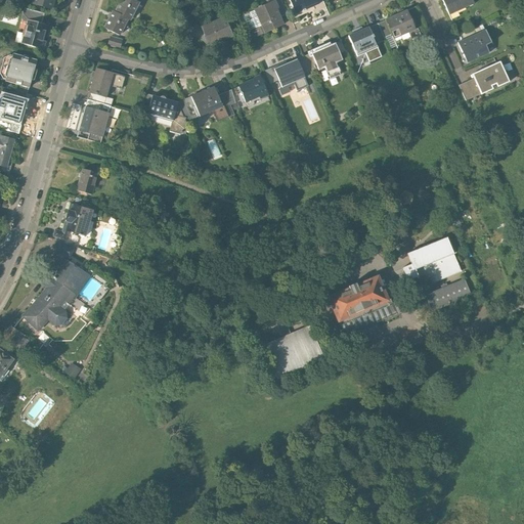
[(54,0),(33,0),(32,3),(52,9),(54,0)]
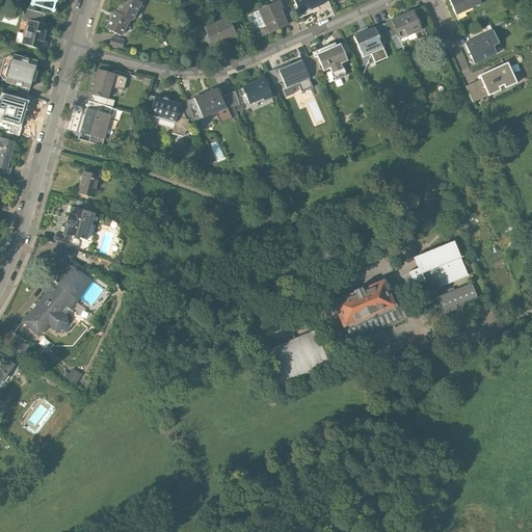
[(133,0),(123,0),(115,15),(124,18),(123,19),(129,22),(131,23),(141,4),(133,0)]
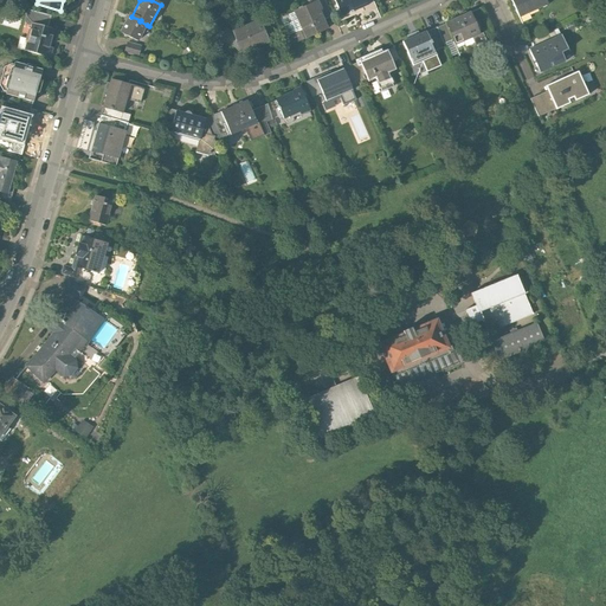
[(316,0),(317,2),(318,2),(322,11),(321,12),(324,21),(333,18),(324,0),(316,0)]
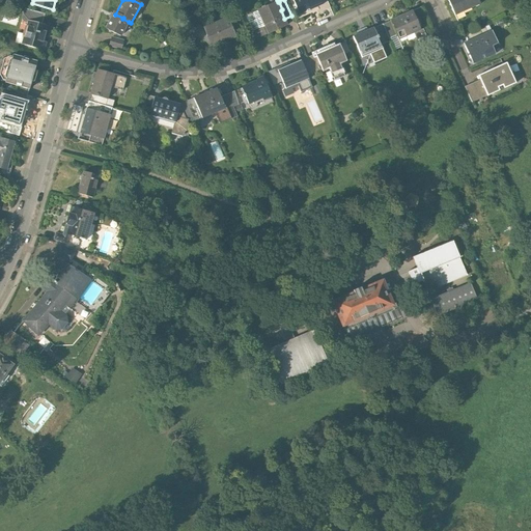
[(292,0),(297,9),(295,9),(299,19),(317,10),(317,8),(324,6),(320,0),(292,0)]
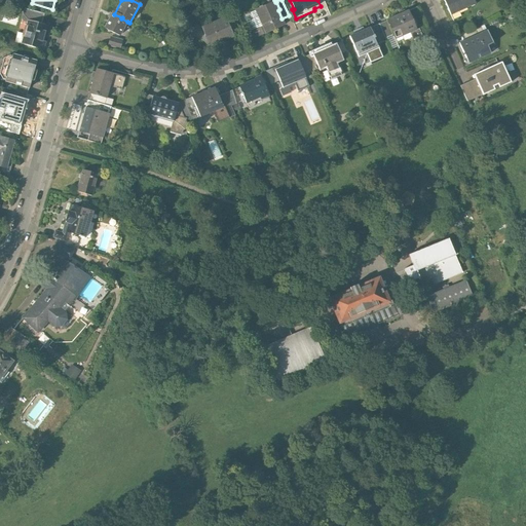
[(323,0),(317,0),(321,6),(314,8),(314,10),(316,14),(328,9),(323,0)]
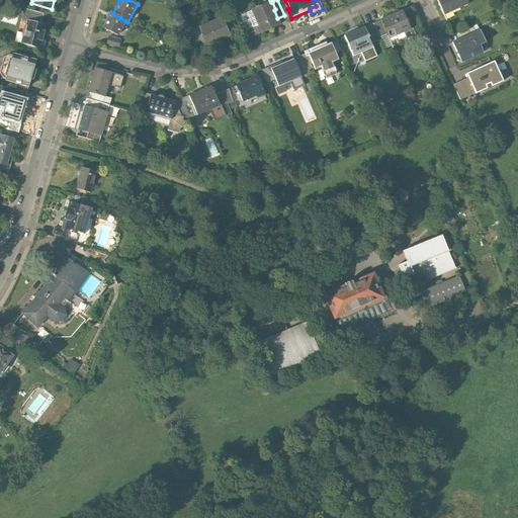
[(465,0),(438,0),(445,15),(468,4),(465,0)]
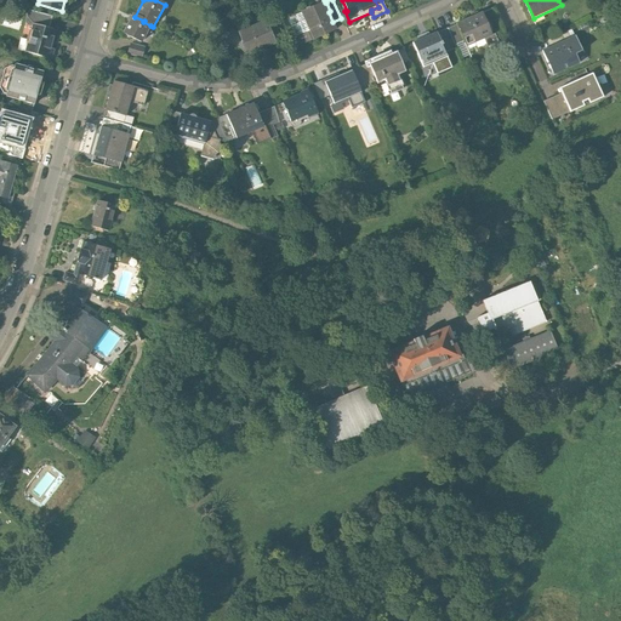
[(330,11),(326,3),(325,3),(302,13),(313,39),(336,29),(332,22),(329,12),(330,11)]
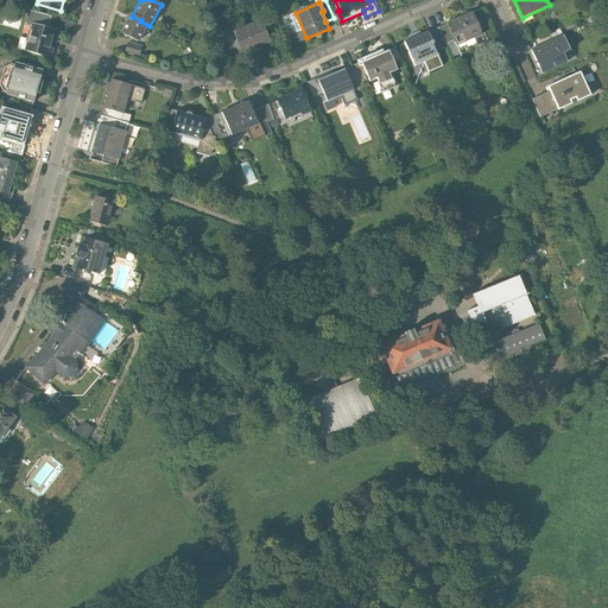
[(31,25),(32,23),(49,27),(51,17),(29,11),(25,20),(26,23),(26,24),(27,24),(29,25),(31,25)]
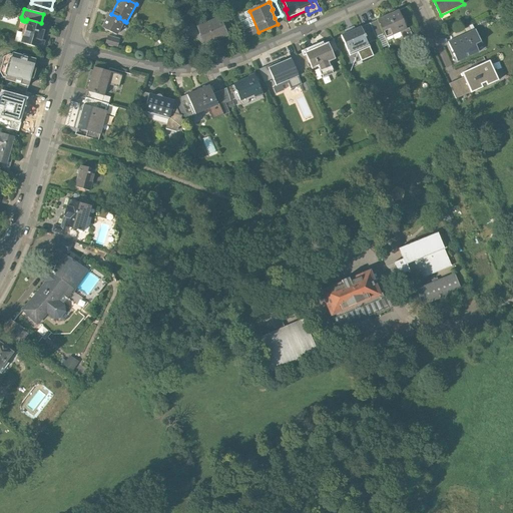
[(399,11),(378,20),(384,33),(385,37),(406,28),(399,11)]
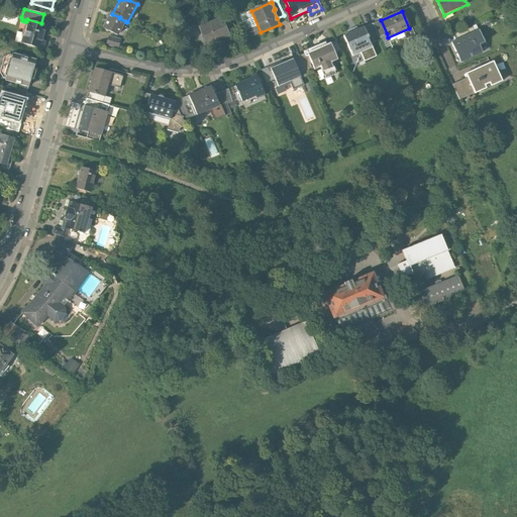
[(110,13),(102,28),(118,36),(125,21),(119,18),(120,17),(112,14),(110,13)]
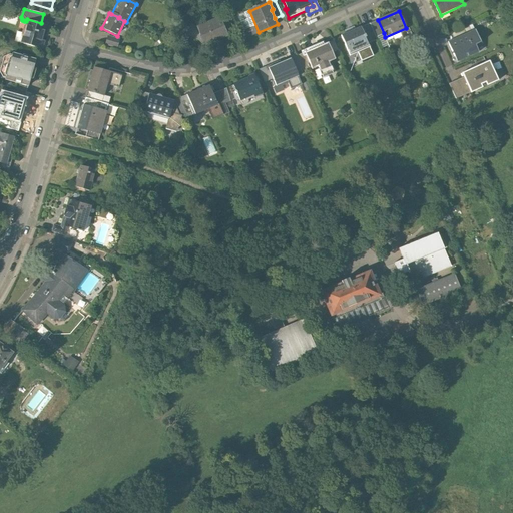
[(228,36),(220,17),(197,27),(205,46),(228,36)]
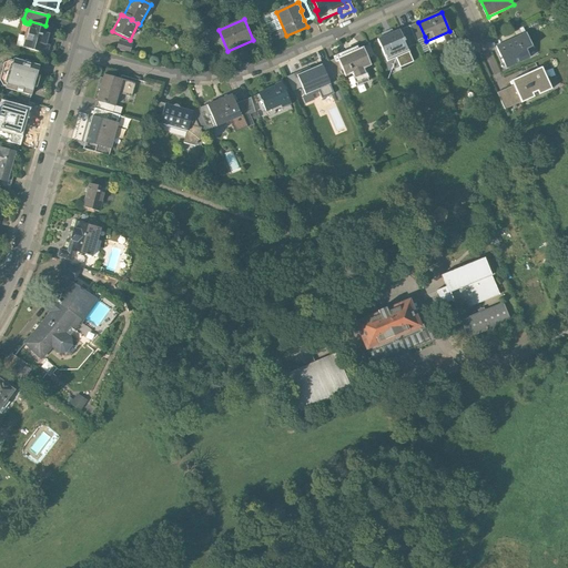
[(51,27),(46,26),(30,21),(29,23),(22,47),(48,54),(50,46),(47,44),(51,27)]
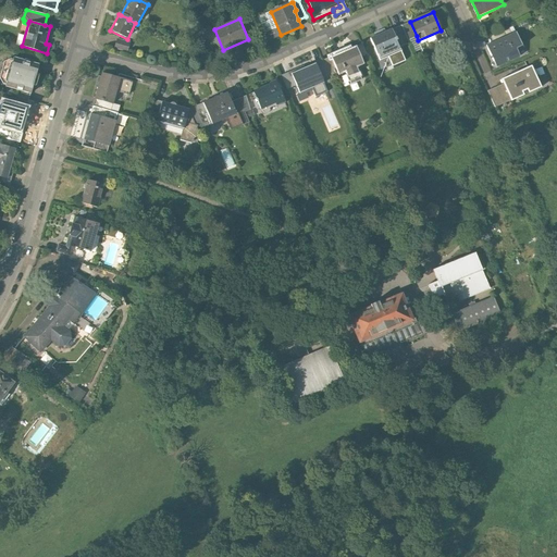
[(395,28),(400,42),(417,36),(410,22),(395,28)]
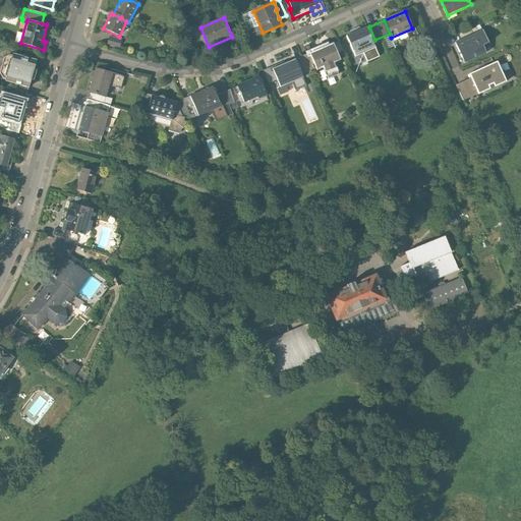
[(207,48),(209,47),(200,27),(195,25),(189,35),(205,43),(207,48)]
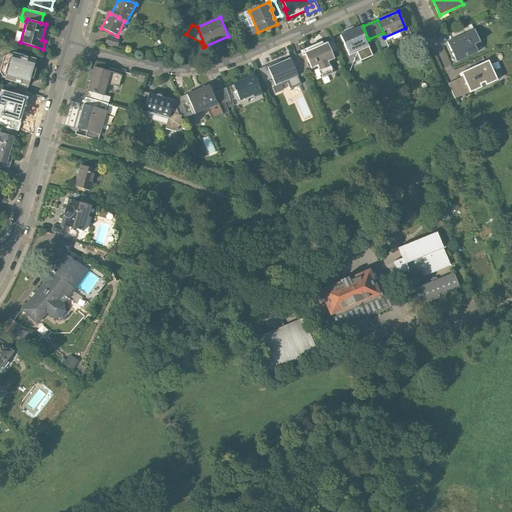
[(451,34),(454,39),(470,32),(467,26),(451,34)]
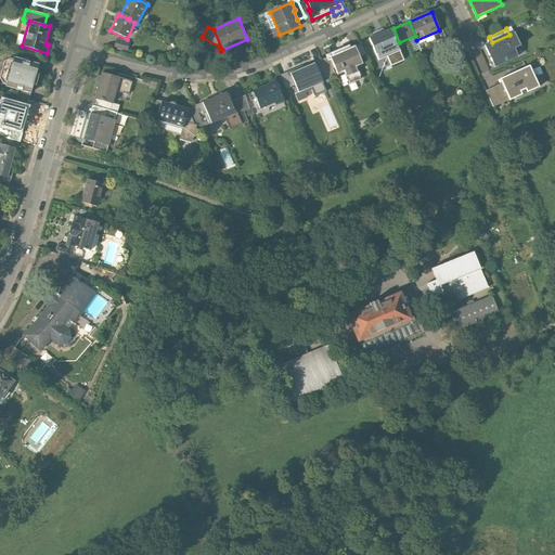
[(390,30),(370,39),(377,56),(398,47),(390,30)]
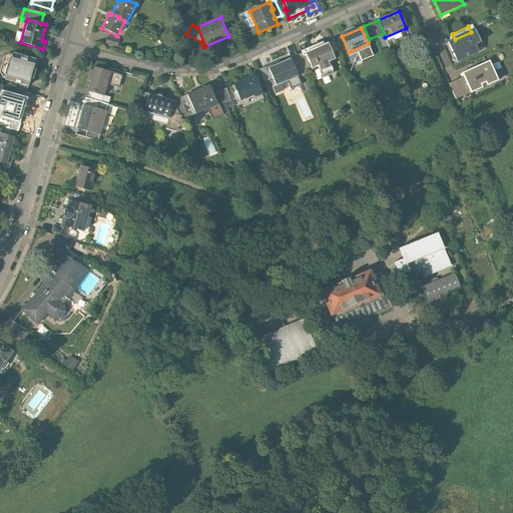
[(448,42),(457,62),(478,52),(475,45),(480,42),(475,30),(471,32),(455,39),(448,42)]
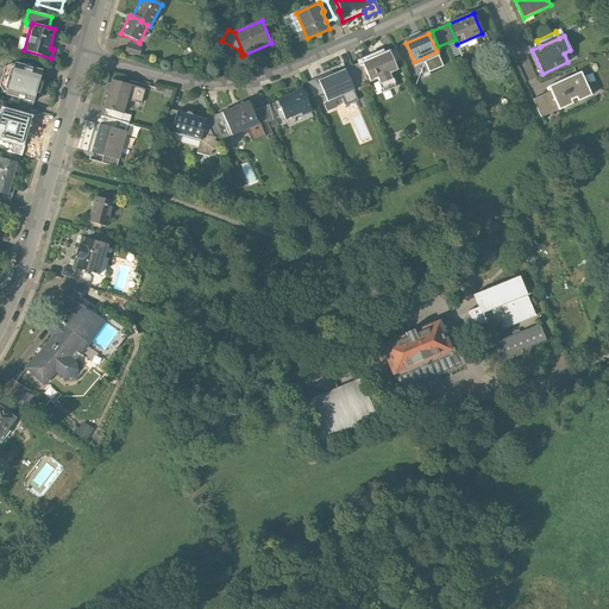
[(142,48),(127,43),(124,54),(138,57),(142,48)]
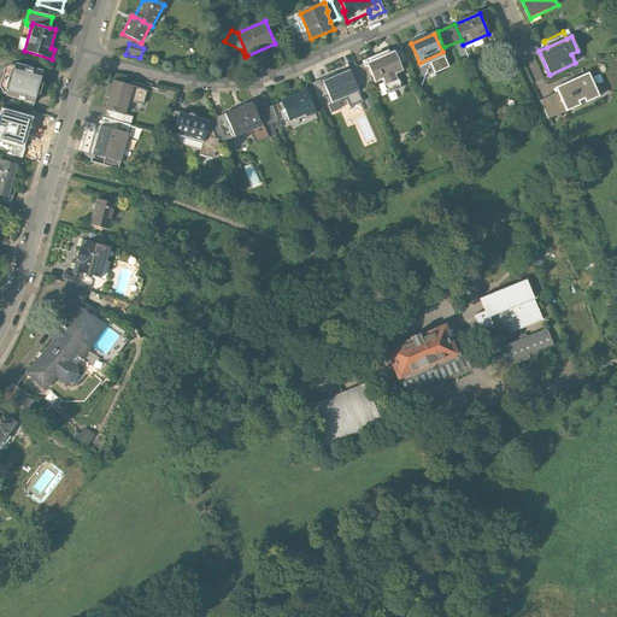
[(403,70),(394,52),(389,54),(388,50),(362,62),(363,64),(365,68),(368,66),(375,80),(375,82),(381,80),(386,90),(399,84),(395,74),(403,70)]
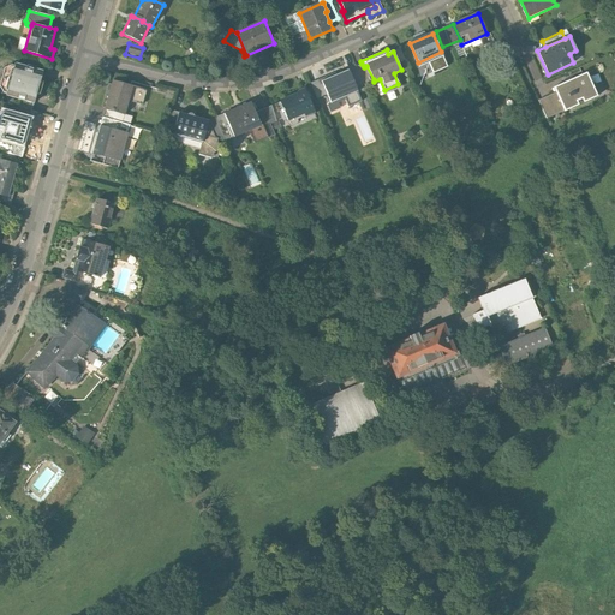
[(43,71),(17,63),(7,94),(17,97),(33,102),(34,102),(43,71)]
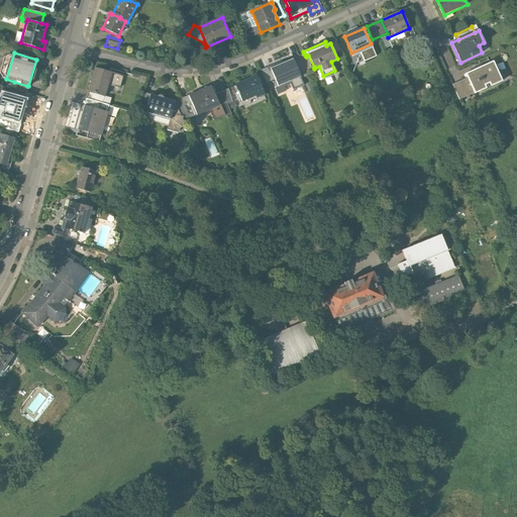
[(304,54),(299,57),(305,71),(314,67),(308,56),(306,57),(304,54)]
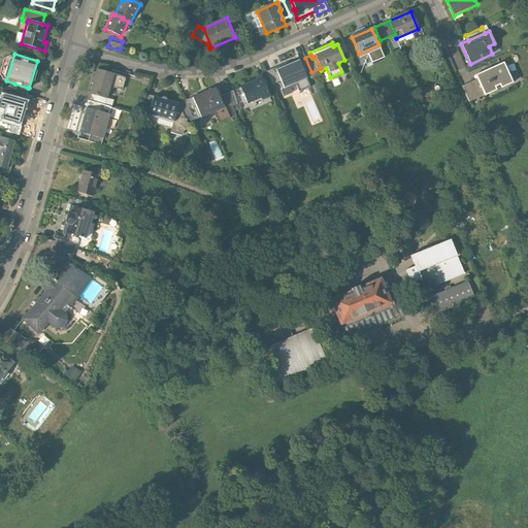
[(305,58),(298,61),(307,81),(315,78),(311,72),(305,58)]
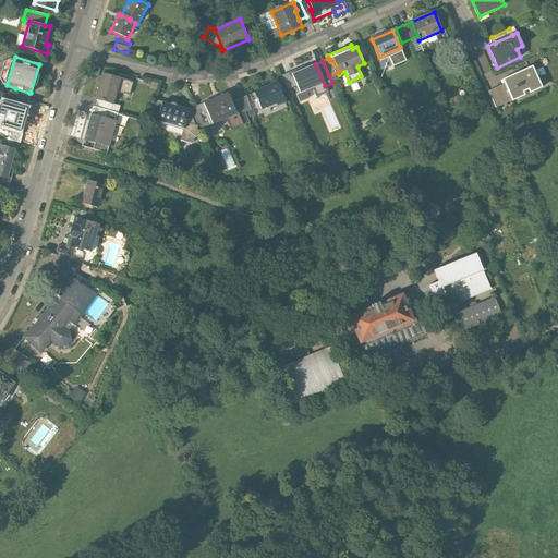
[(292,74),(301,93),(312,87),(316,96),(327,92),(325,86),(315,64),(292,74)]
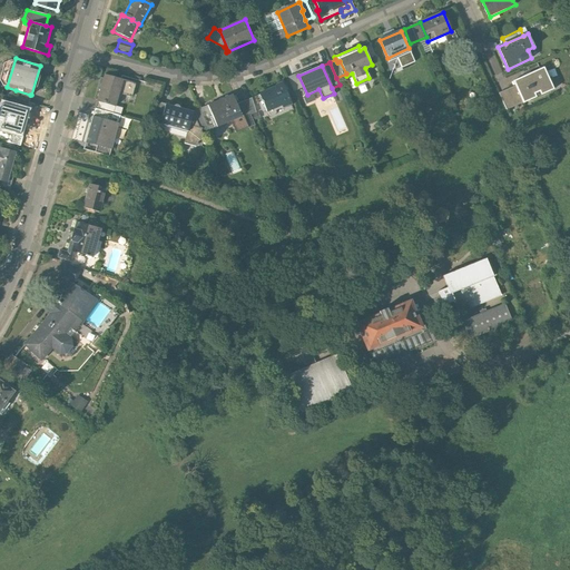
[(543,68),(513,81),(514,86),(522,104),(523,104),(553,90),(543,68)]
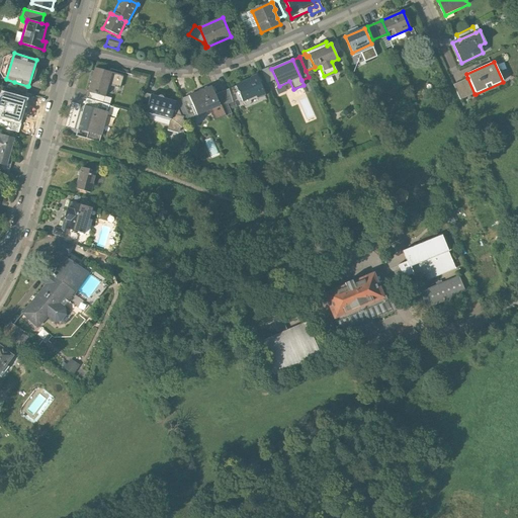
[(123,75),(95,67),(88,91),(104,95),(108,84),(119,87),(123,75)]
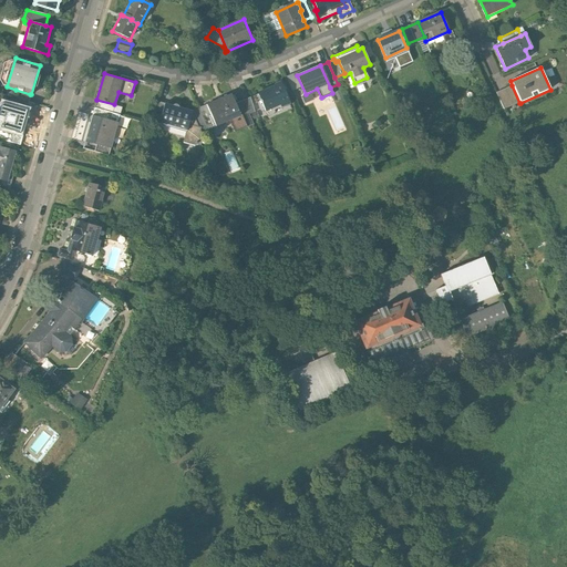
[(276,88),(259,94),(267,112),(282,105),(282,107),(291,104),(282,82),(275,85),(276,88)]
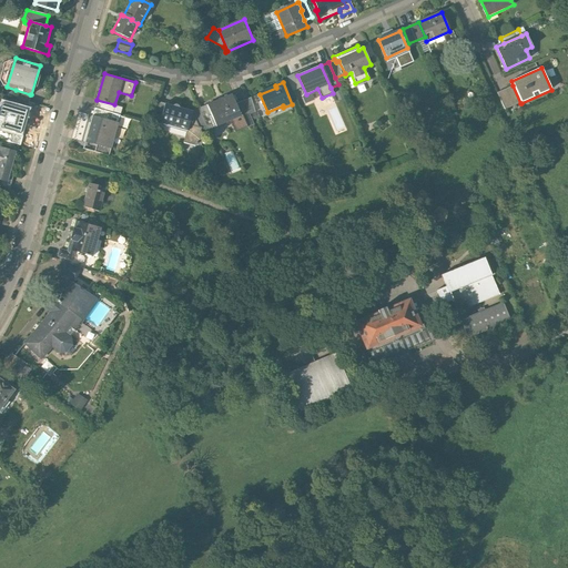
[(520,103),(513,85),(497,93),(505,110),(520,103)]
